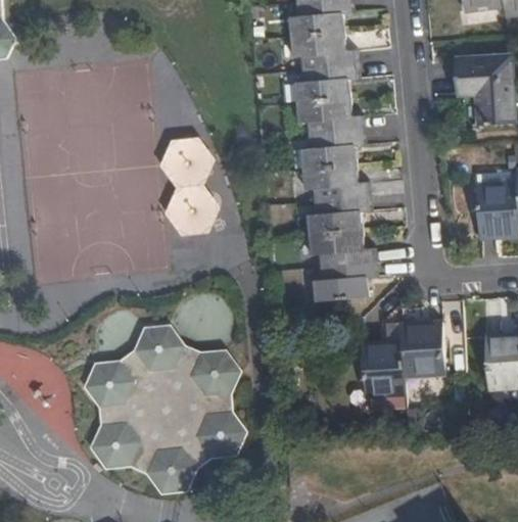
[(0,58),(6,57),(15,37),(3,19),(0,0),(0,58)]
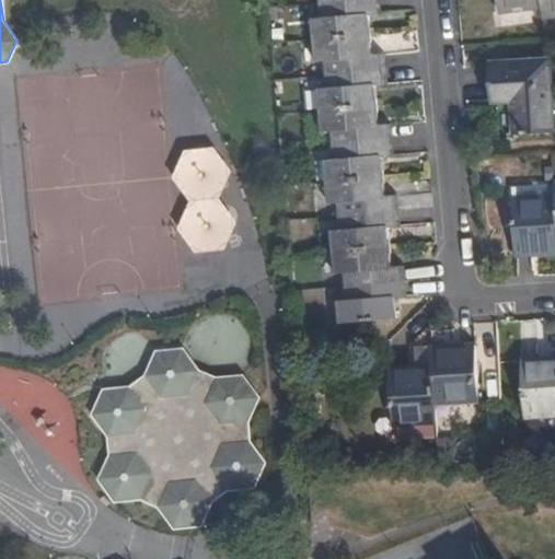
[(315,0),(316,2),(316,4),(319,16),(308,19),(310,39),(312,61),(322,61),(324,74),(325,85),(314,88),(316,111),(318,132),(328,130),(330,142),(330,146),(331,159),(320,159),(322,184),(324,202),(335,202),(336,216),(337,229),(327,230),(328,251),(331,274),(342,272),(343,287),(343,298),(333,299),(335,323),(391,318),(389,297),(396,295),(395,281),(394,266),(385,266),(383,245),(382,228),(390,226),(389,211),(386,196),(379,197),(378,177),(376,156),(383,156),(382,140),(381,124),(372,125),(371,105),(369,86),(378,85),(378,83),(377,70),(374,54),(367,54),(365,34),(362,14),(371,13),(370,0),(315,0)]
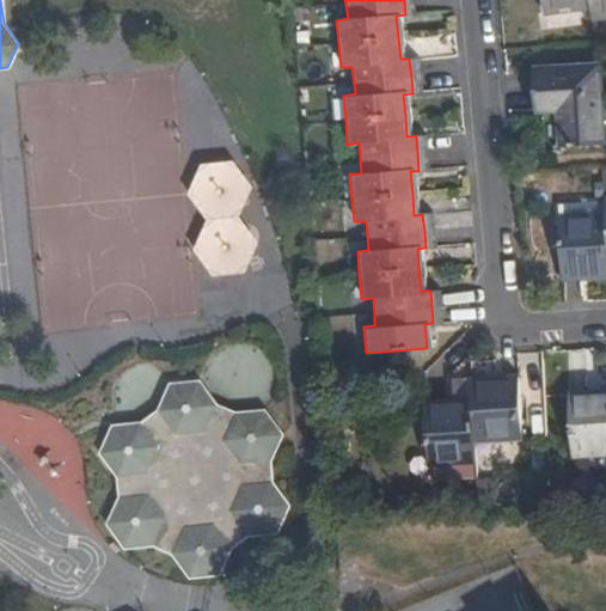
[(536,0),(538,16),(586,10),(587,20),(605,17),(605,0),(536,0)]
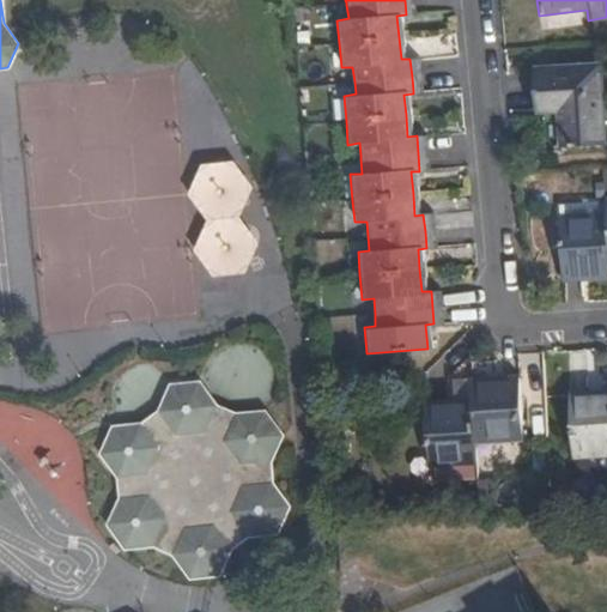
[(451,53),(451,32),(406,34),(406,54),(451,53)]
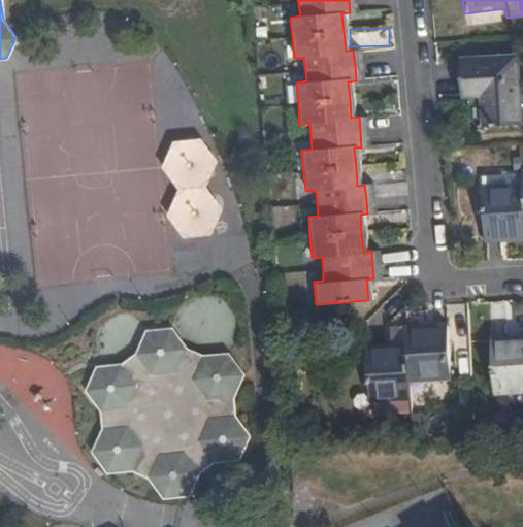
[(455,59),(458,97),(478,96),(480,127),(517,124),(512,56),(455,59)]
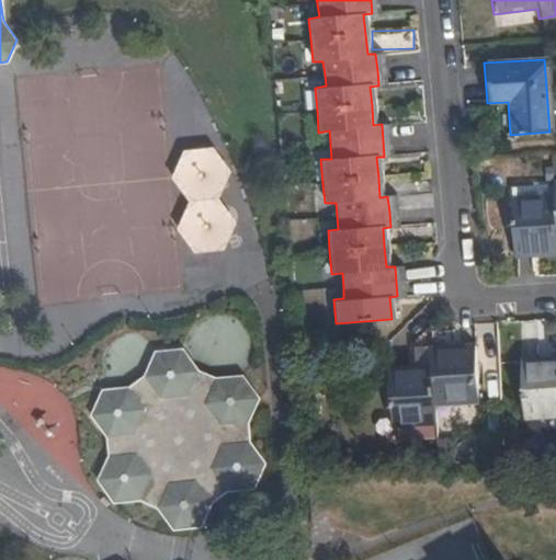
[(214,147),(184,149),(172,176),(189,200),(219,197),(231,170),(214,147)]
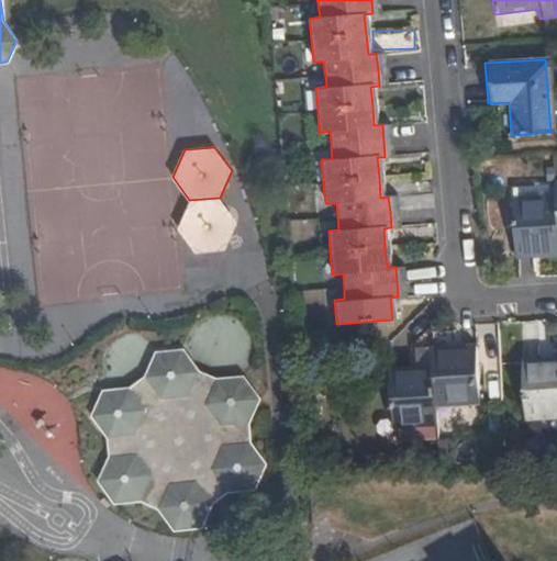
[(556,181),(550,182),(552,197),(508,200),(512,257),(556,254),(555,240),(556,239),(556,181)]
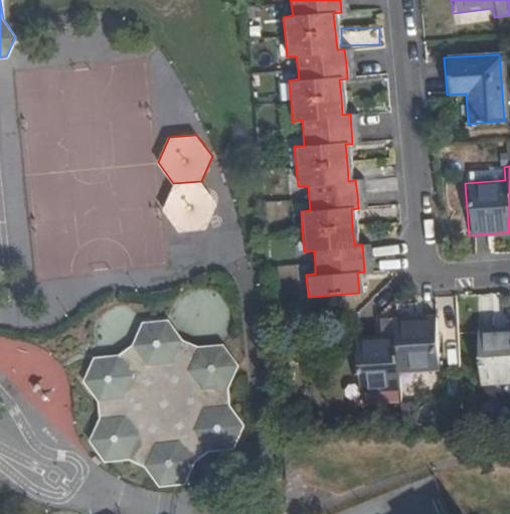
[(201,181),(173,183),(162,209),(179,231),(205,229),(217,204),(201,181)]
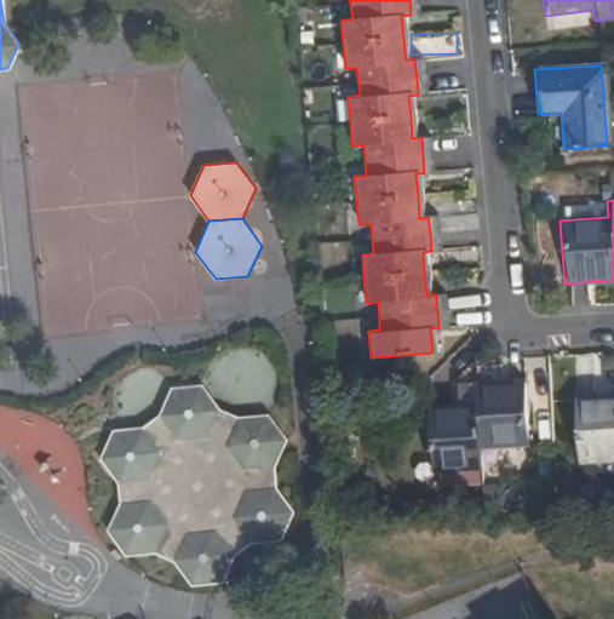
[(469,384),(471,405),(426,407),(431,471),(477,466),(475,447),(523,443),(520,379),(469,384)]
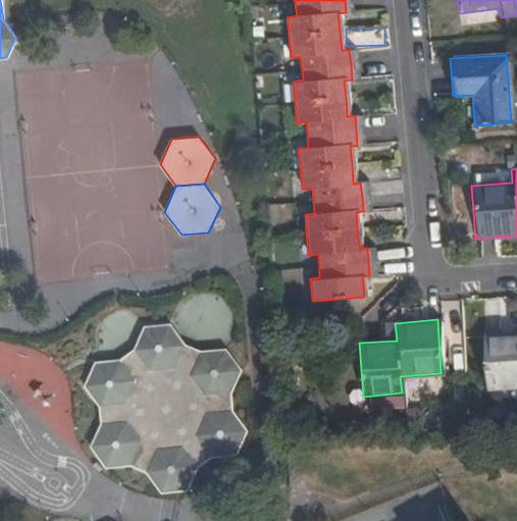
[(144,471),(159,491),(186,489),(197,466),(209,457),(237,455),(246,430),(230,408),(230,391),(241,369),(225,348),(198,350),(184,344),(168,323),(143,324),(133,350),(117,359),(94,362),(84,385),(96,406),(98,424),(89,446),(104,468),(130,466),(144,471)]
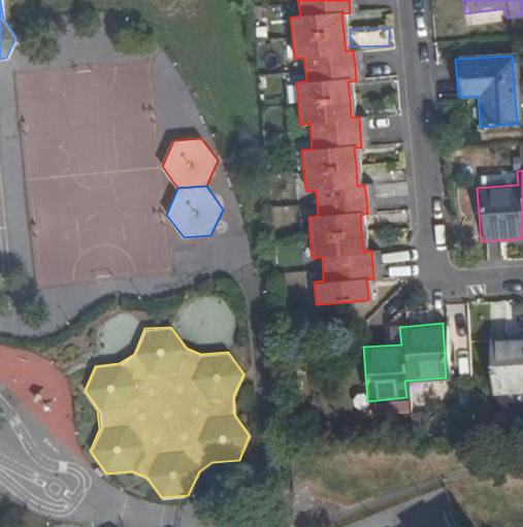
[(522,340),(486,342),(489,393),(522,391),(522,340)]
